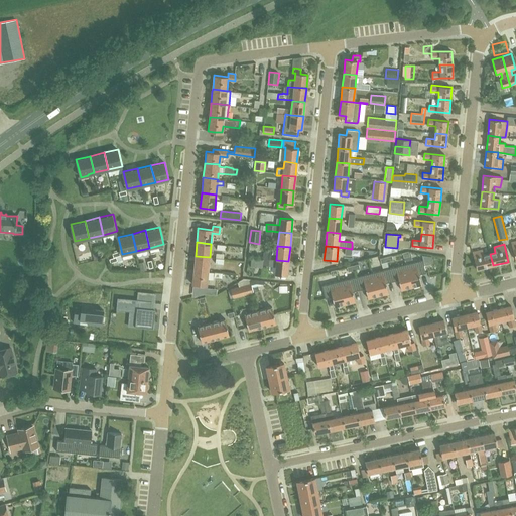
[(493,265),(490,254),(484,256),(483,250),(473,252),(477,269),(493,265)]
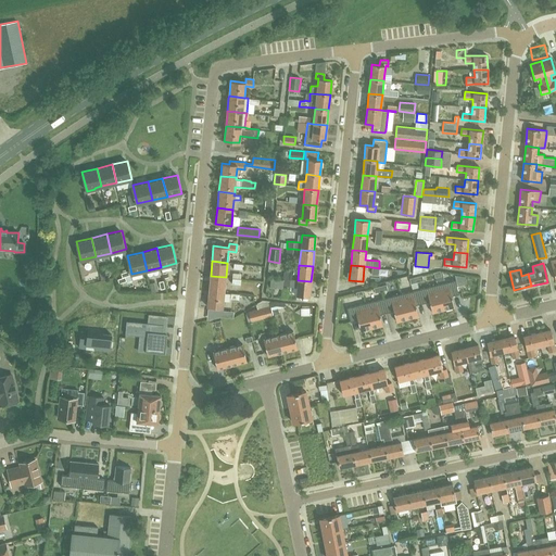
[(224,292),(226,277),(211,276),(209,291),(224,292)]
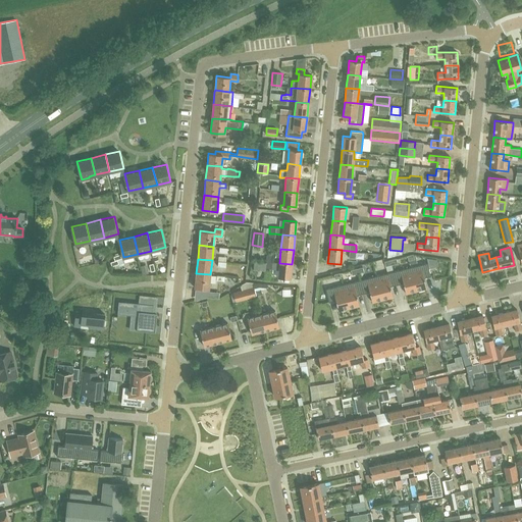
[(291,278),(292,264),(279,263),(272,262),(266,261),(265,268),(272,268),(278,269),(277,277),(291,278)]
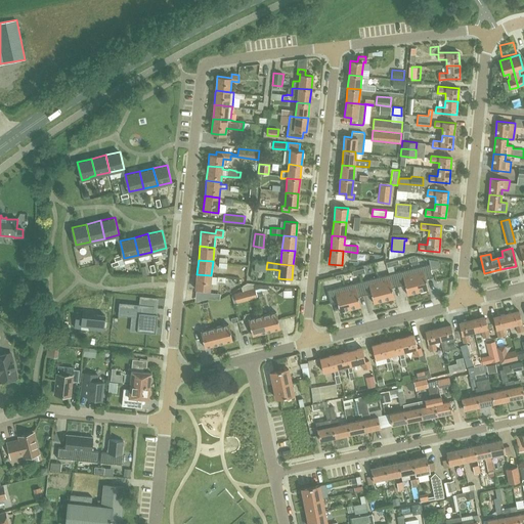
[(411,268),(418,292),(428,289),(426,278),(433,277),(429,264),(411,268)]
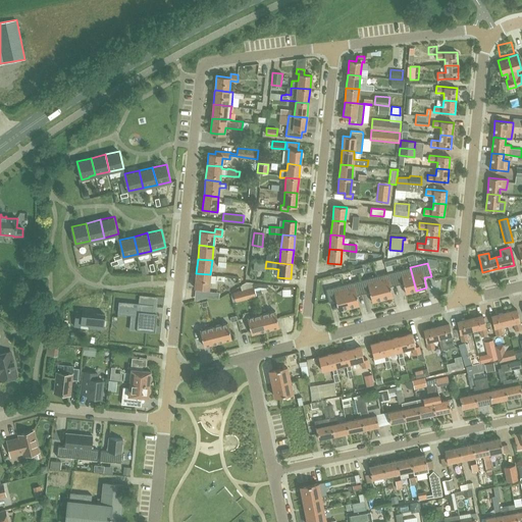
[(410,267),(394,271),(397,284),(403,283),(406,294),(416,291),(410,267)]
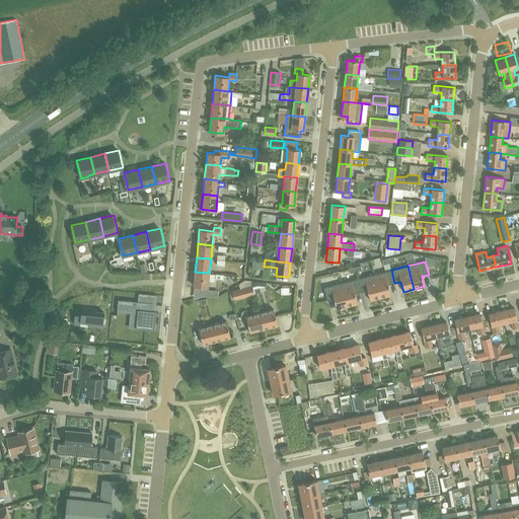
[(391,270),(374,274),(380,297),(390,295),(388,285),(394,283),(391,270)]
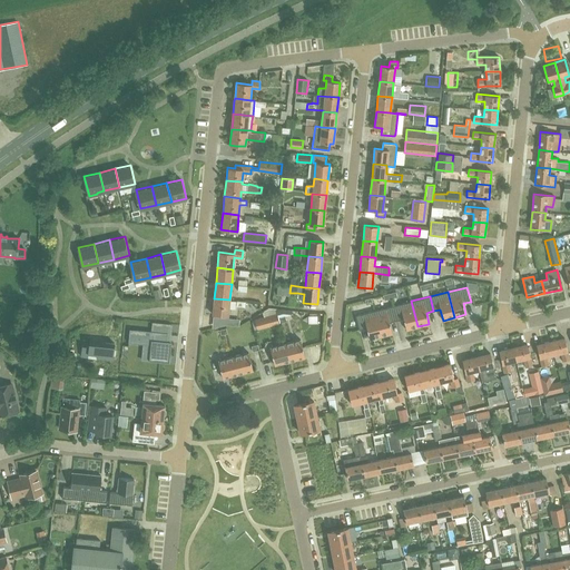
[(228,315),(229,300),(214,298),(213,314),(228,315)]
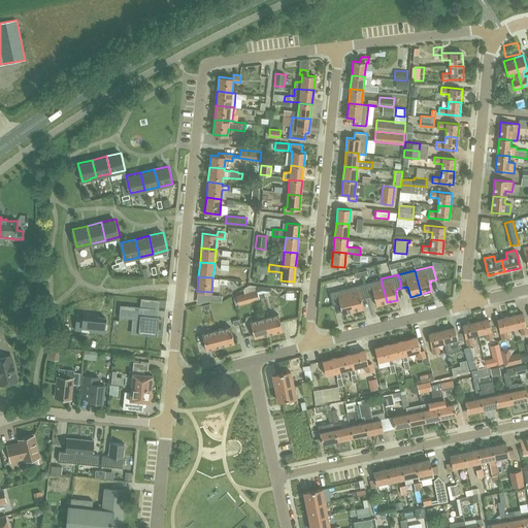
[(387,302),(381,278),(364,284),(367,297),(373,295),(376,305),(387,302)]
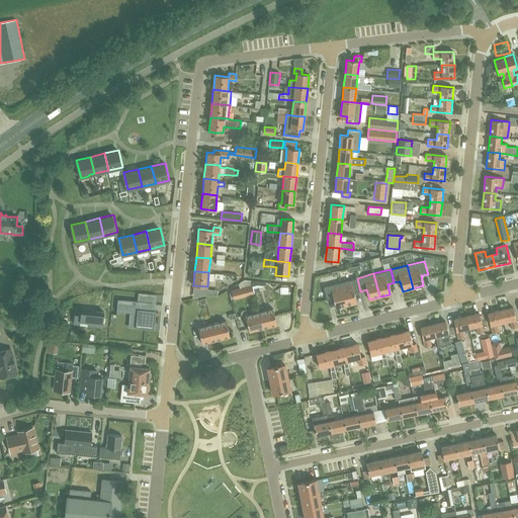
[(357,278),(340,282),(346,306),(356,303),(354,292),(360,291),(357,278)]
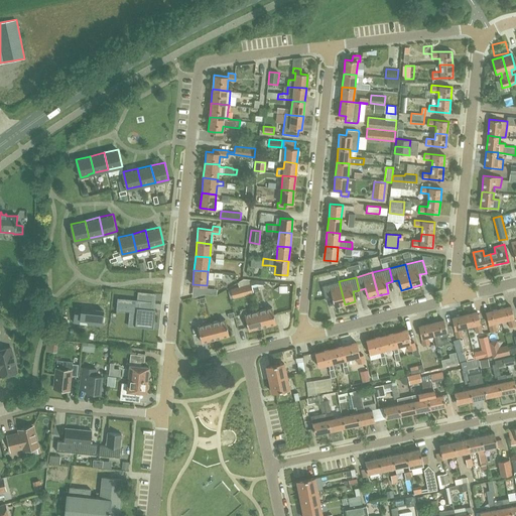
[(345,304),(339,281),(321,285),(326,298),(332,296),(335,306),(345,304)]
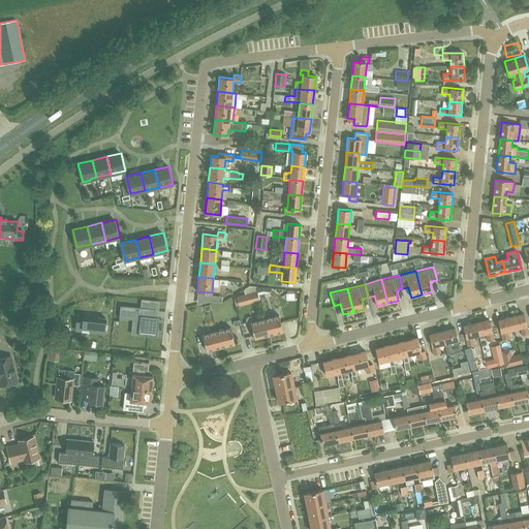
[(250,302),(248,293),(237,297),(239,305),(250,302)]
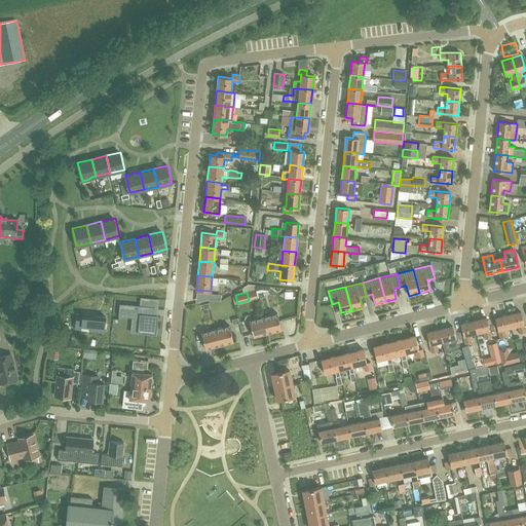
[(137,332),(155,334),(157,315),(153,315),(154,307),(119,303),(118,315),(139,317),(137,332)]
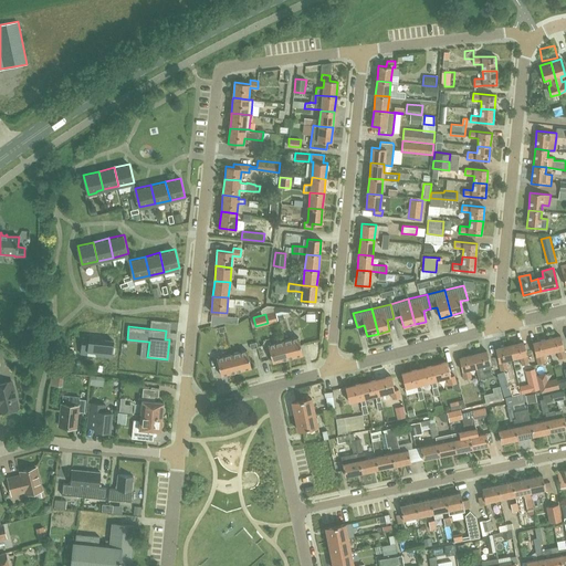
[(29,346),(30,335),(12,334),(11,345),(29,346)]
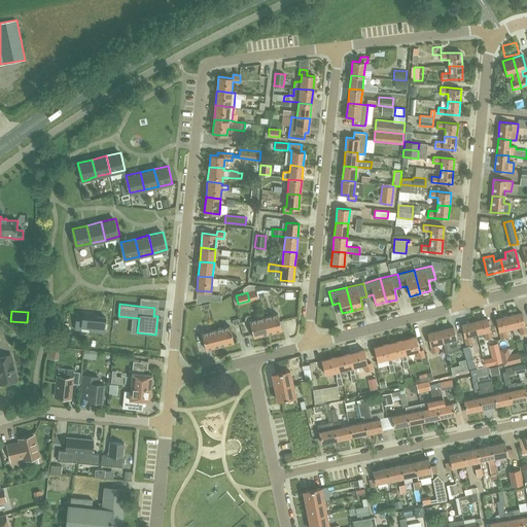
[(76,316),(75,329),(81,329),(81,326),(90,327),(90,330),(104,332),(106,317),(97,316),(98,313),(82,312),(82,316),(76,316)]
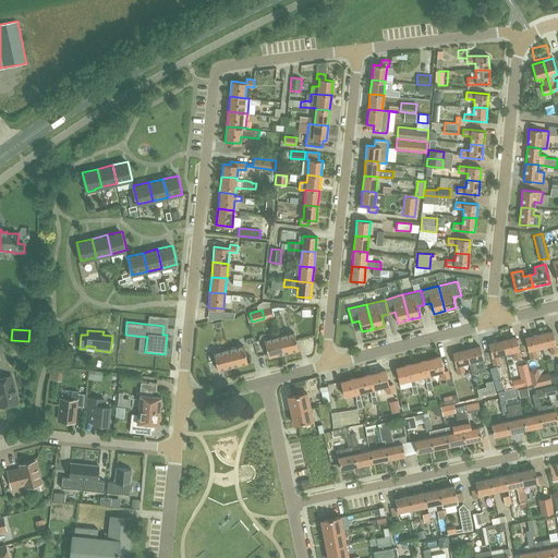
[(557,352),(556,343),(553,330),(538,335),(542,347),(549,346),(552,354),(557,352)]
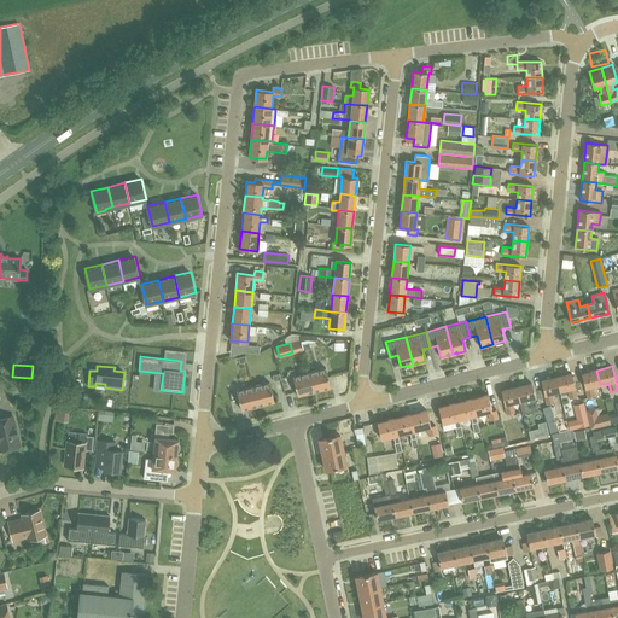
[(326,367),(309,372),(314,391),(331,386),(326,367)]
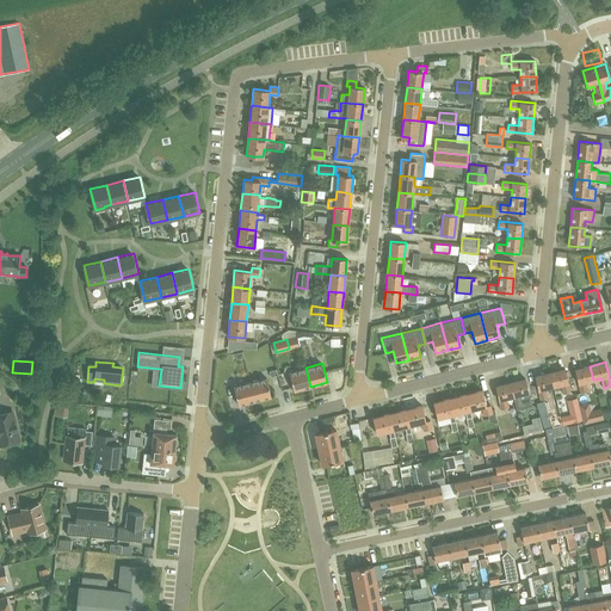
[(586,382),(593,380),(590,366),(575,370),(581,394),(588,392),(586,382)]
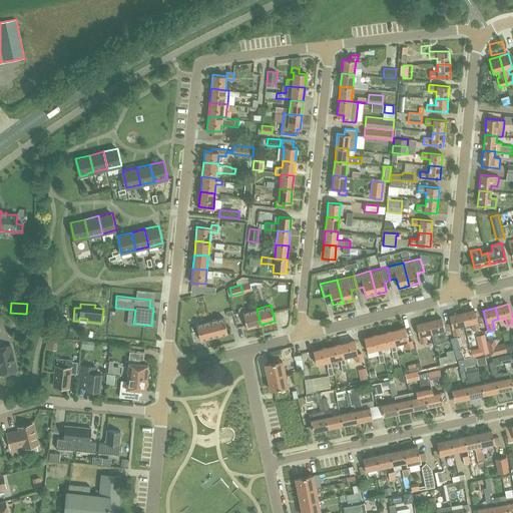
[(246,328),(261,325),(257,309),(242,312),(246,328)]
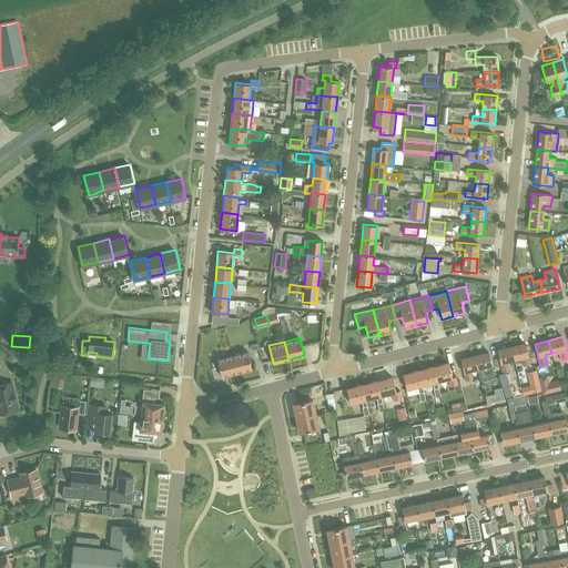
[(530,365),(528,356),(525,343),(511,346),(515,359),(521,357),(524,366),(530,365)]
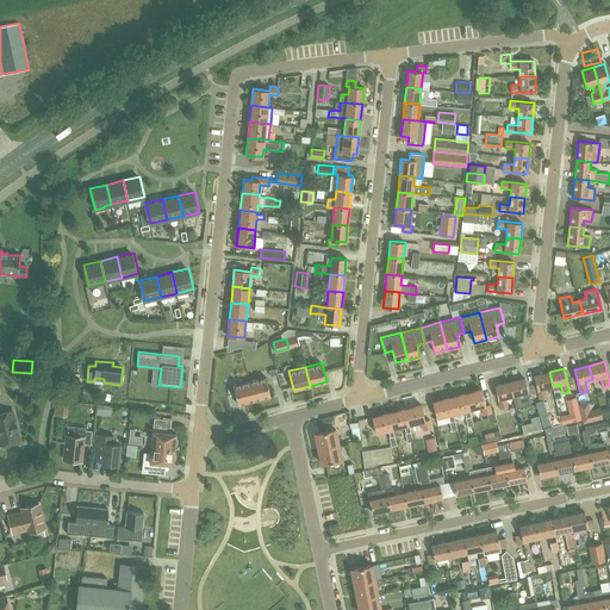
[(545,388),(553,386),(549,372),(534,375),(540,399),(547,397),(545,388)]
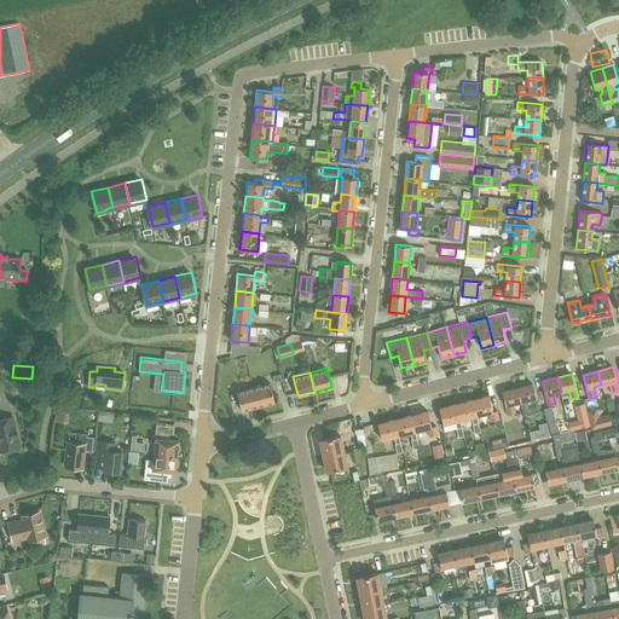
[(253,387),(259,406),(275,401),(270,382),(253,387)]
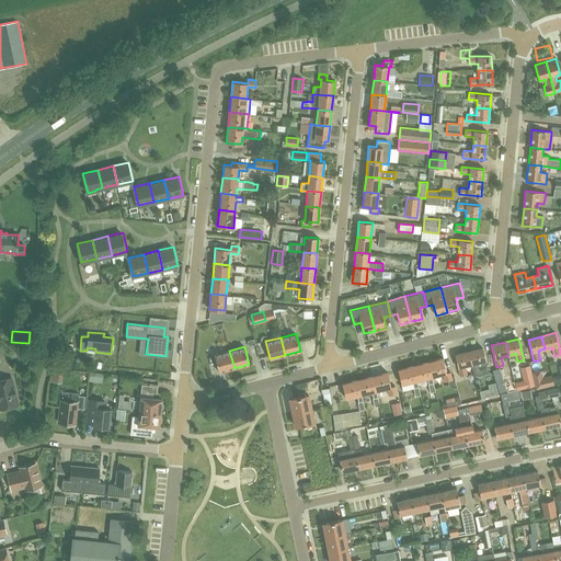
[(482,346),(468,351),(468,352),(471,364),(474,376),(489,373),(485,362),(487,362),(482,346)]
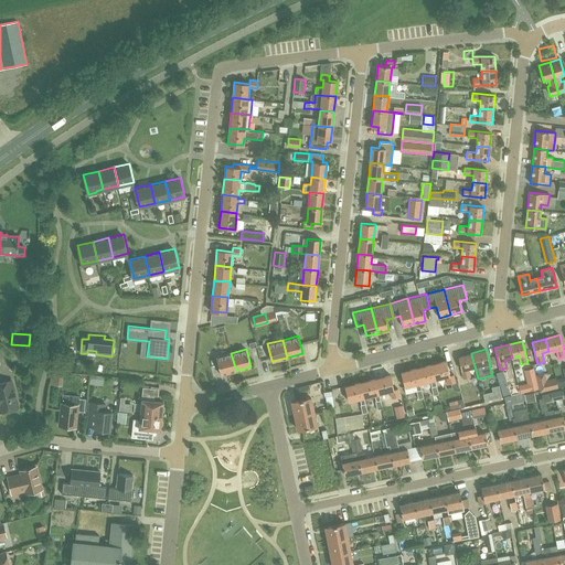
[(236,371),(231,353),(216,356),(221,374),(236,371)]
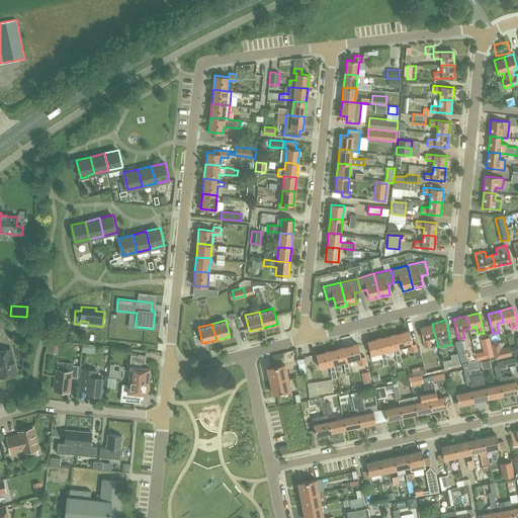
[(429,338),(435,336),(432,325),(420,328),(425,347),(431,346),(429,338)]
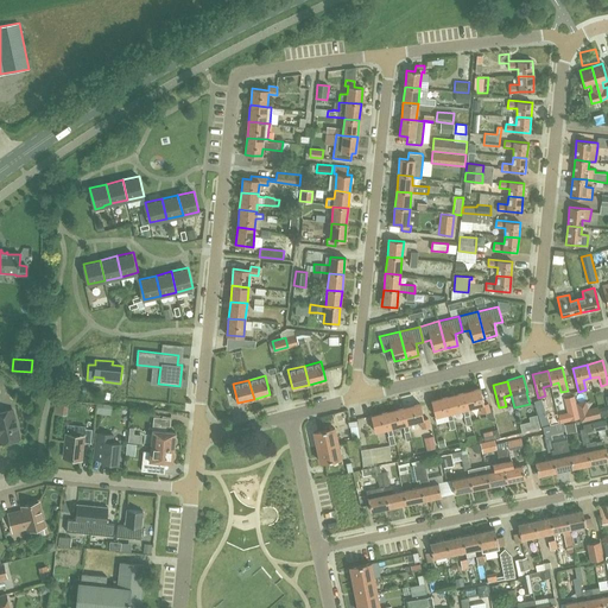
[(483,404),(480,390),(480,388),(473,390),(474,391),(464,393),(463,393),(468,409),(480,405),(482,415),(491,412),(488,403),(483,404)]
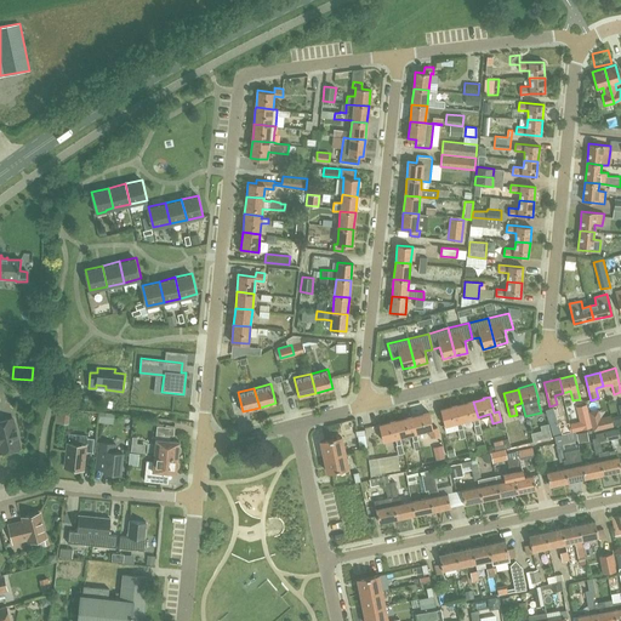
[(467,403),(467,404),(457,406),(461,422),(462,421),(474,419),(476,425),(474,426),(477,434),(483,433),(478,417),(473,402),(474,402),(473,400),(467,403)]
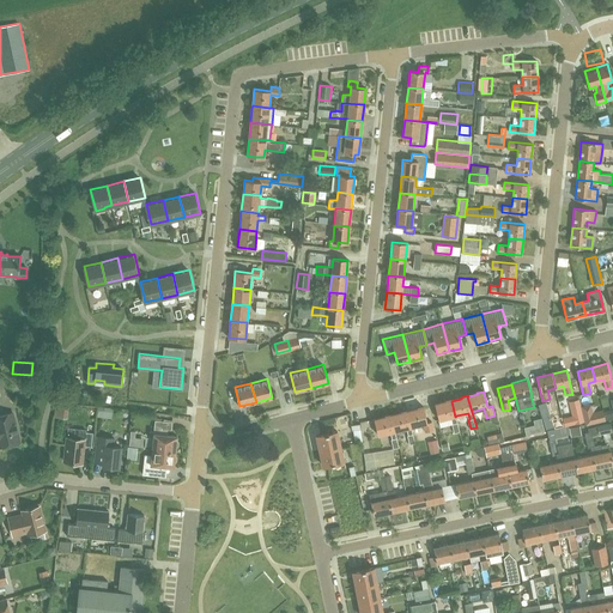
[(584,422),(581,408),(578,399),(569,401),(575,424),(584,422)]
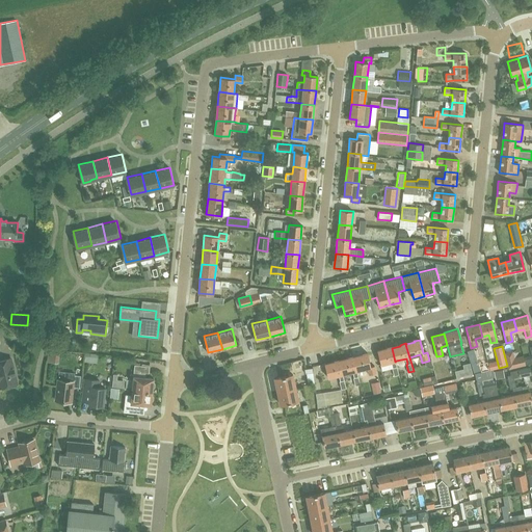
[(395,362),(392,348),(391,347),(386,348),(387,349),(377,351),(380,365),(392,362),(393,368),(394,376),(399,375),(397,367),(396,361),(395,362)]
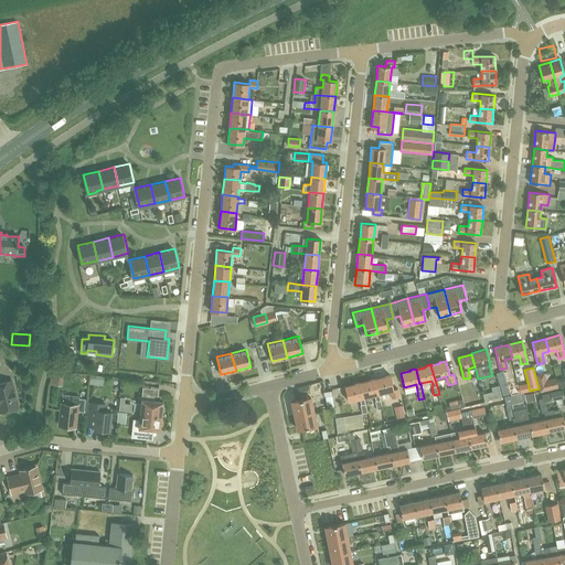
[(503,396),(510,394),(503,370),(496,372),(503,396)]
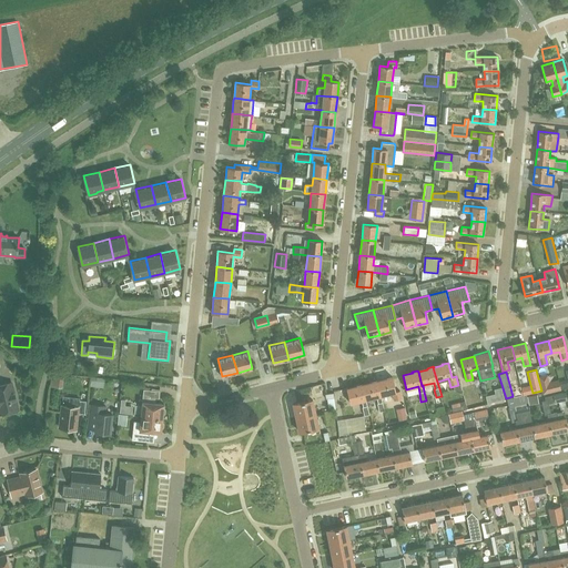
[(549,382),(547,374),(538,376),(543,394),(561,389),(559,379),(549,382)]
